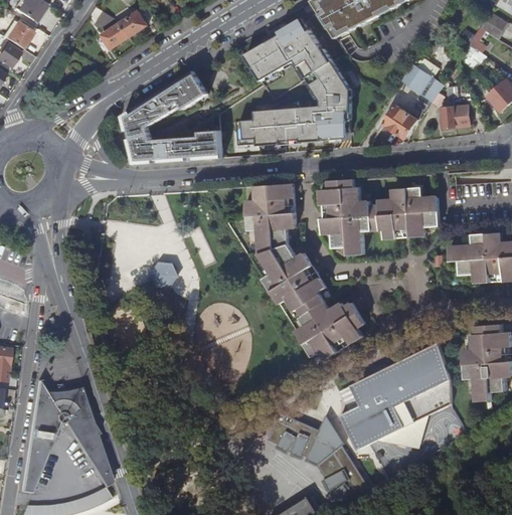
[(38,0),(19,0),(15,7),(37,21),(43,13),(41,12),(45,5),(38,0)]
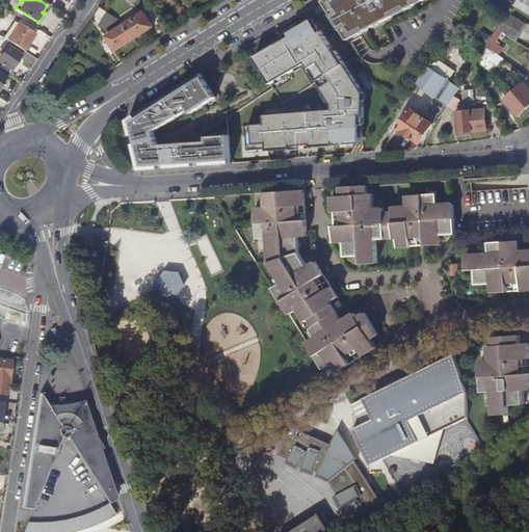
[(323,0),(346,35),(358,29),(360,32),(368,27),(367,24),(375,20),(377,23),(393,14),(392,11),(405,4),(406,6),(416,2),(415,0),(323,0)]
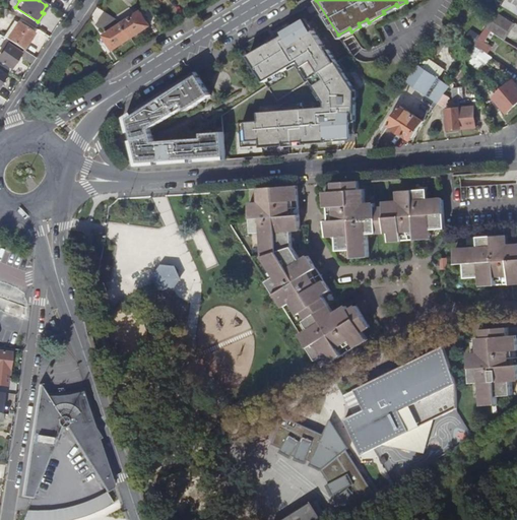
[(314,3),(305,8),(308,13),(317,8),(314,3)]
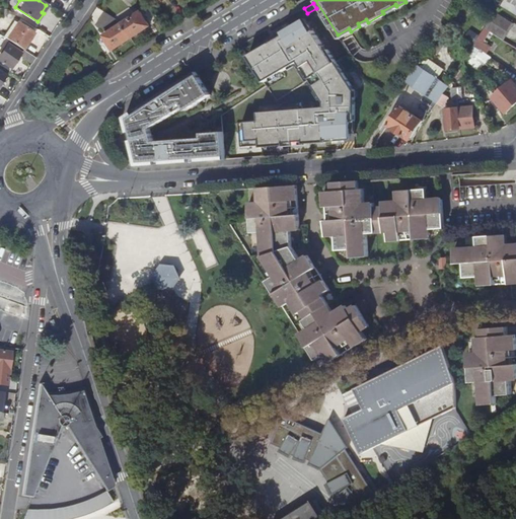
[(382,11),(383,13),(396,6),(395,4),(382,11)]
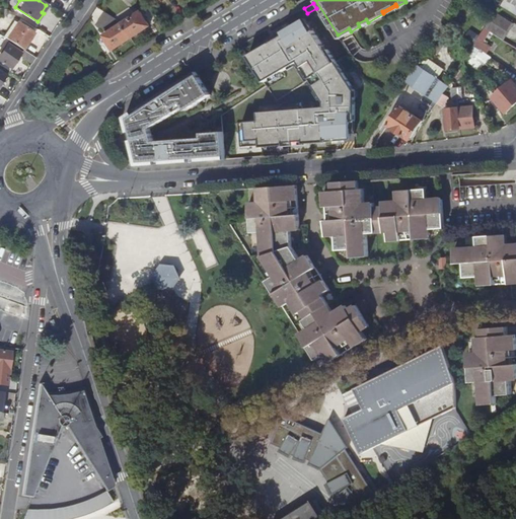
[(122,21),(131,34),(149,23),(140,9),(122,21)]
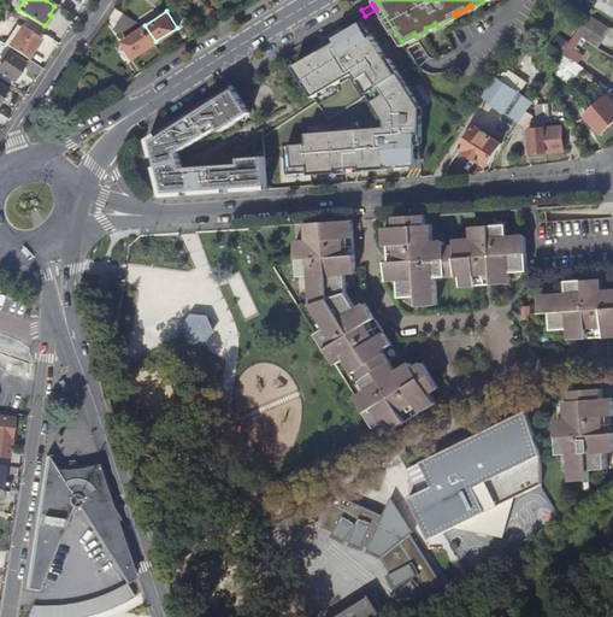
[(6,42),(25,56),(37,36),(18,23),(6,42)]
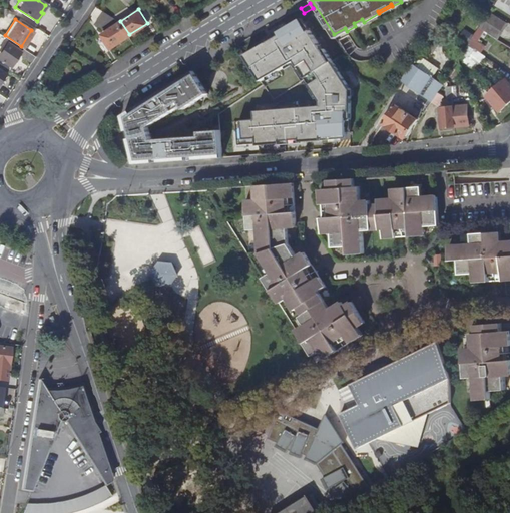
[(295,61),(305,77),(328,63),(300,19),(277,33),(279,36),(270,41),(242,56),(260,83),(295,61)]
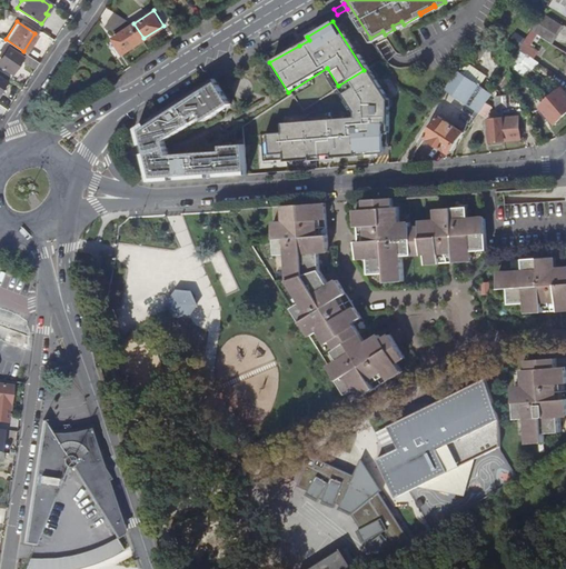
[(101,27),(109,32),(112,28),(105,22),(101,27)]
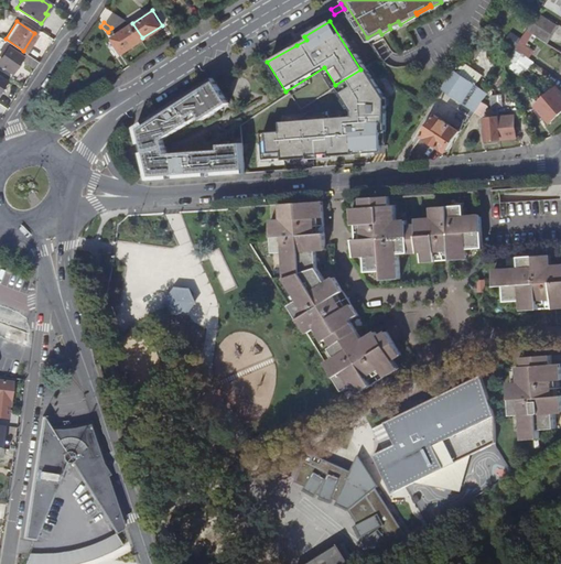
[(142,38),(132,23),(111,36),(122,51),(142,38)]
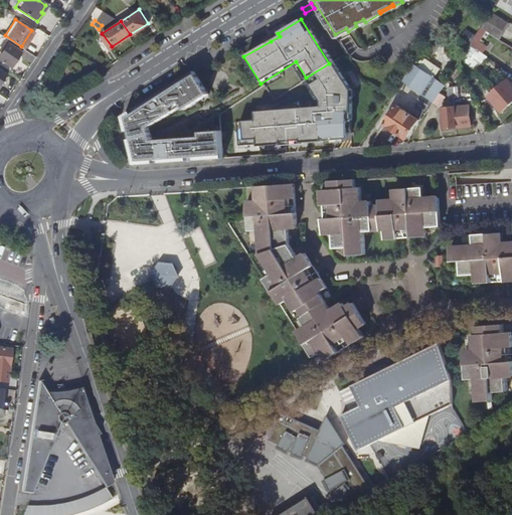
[(346,28),(335,34),(337,37),(348,31),(346,28)]
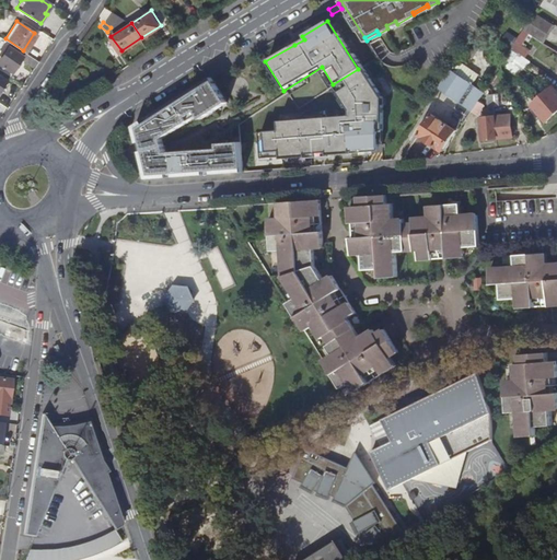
[(542,39),(535,36),(532,41),(538,45),(542,39)]
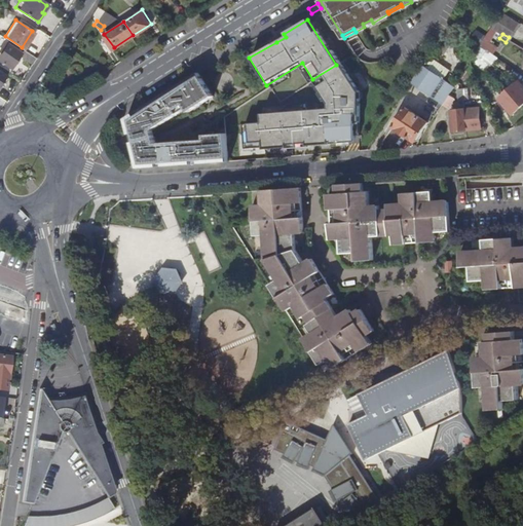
[(32,59),(34,54),(22,47),(20,49),(6,40),(0,48),(0,60),(8,66),(17,52),(31,61),(32,59)]
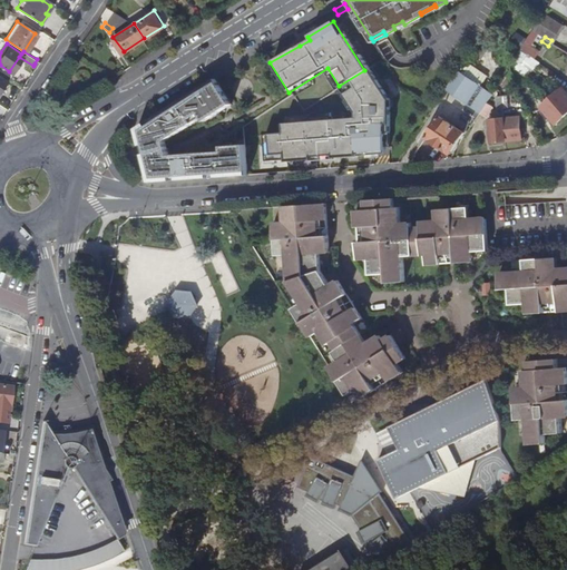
[(521,64),(527,69),(530,66),(526,60),(521,64)]
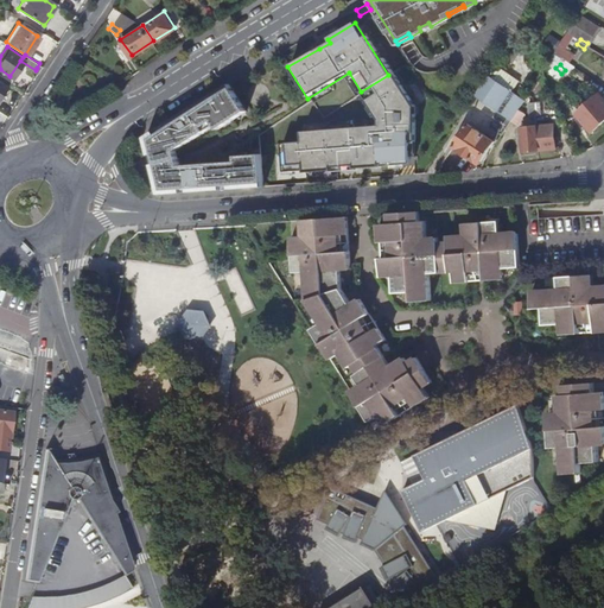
[(495,103),(512,80),(494,68),(477,93),(495,103)]
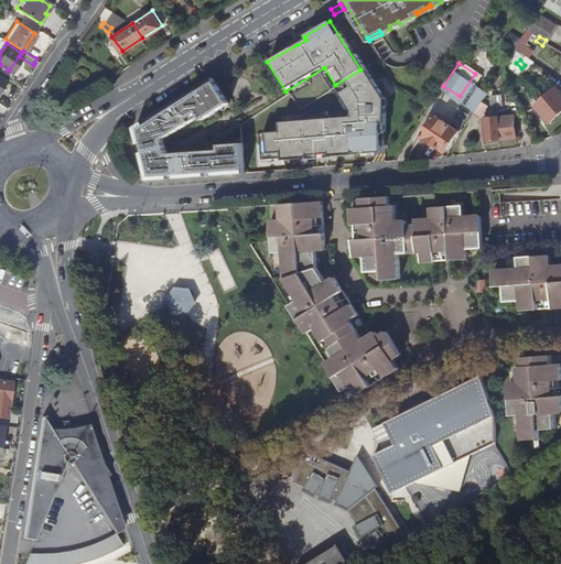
[(521,68),(516,63),(511,66),(517,72),(521,68)]
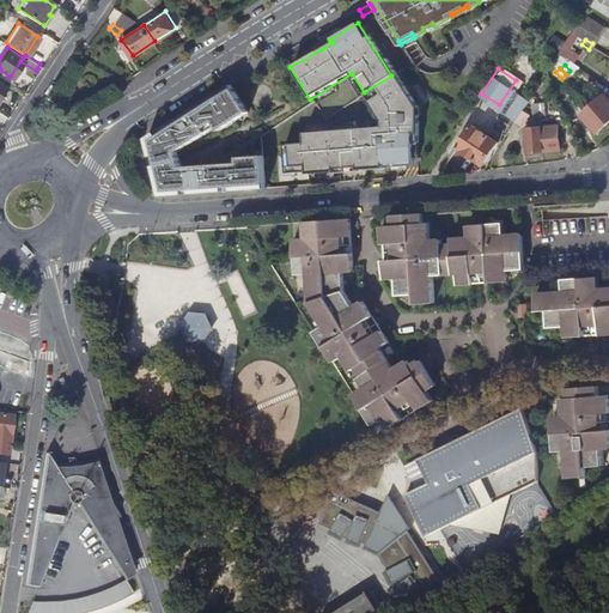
[(391,76),(364,92),(381,121),(381,126),(302,133),(303,143),(281,145),(285,175),(305,174),(306,176),(384,170),(383,169),(408,167),(415,167),(414,109),(391,76)]
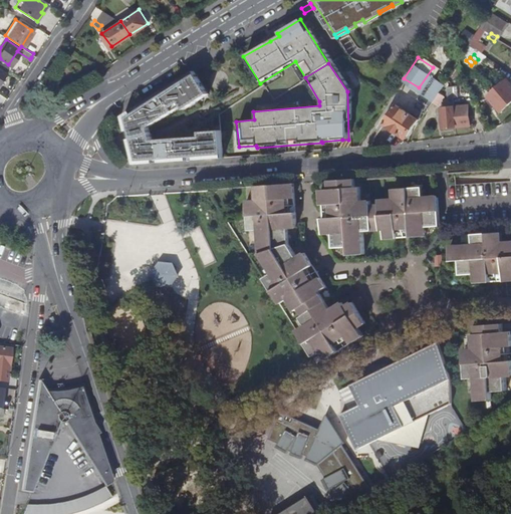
[(220,145),(219,131),(197,133),(198,138),(150,141),(147,131),(146,129),(179,107),(182,110),(207,95),(192,72),(120,117),(122,127),(126,126),(130,140),(125,141),(133,164),(213,158),(221,157),(220,145)]
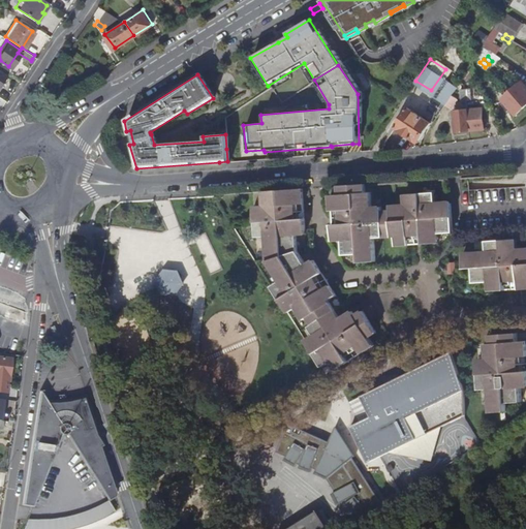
[(507,92),(521,107),(525,103),(525,93),(518,84),(507,92)]
